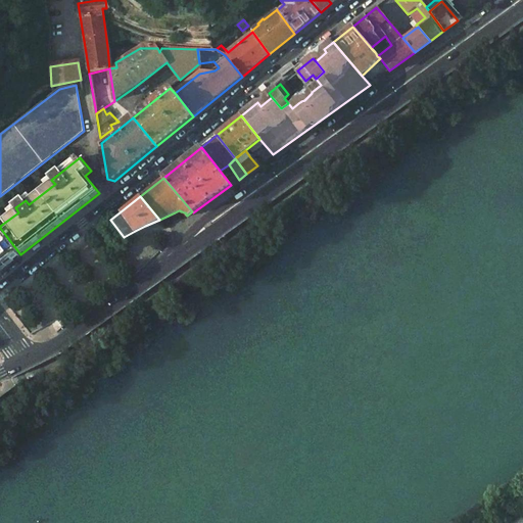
[(0,270),(20,254),(3,232),(0,234),(0,270)]
